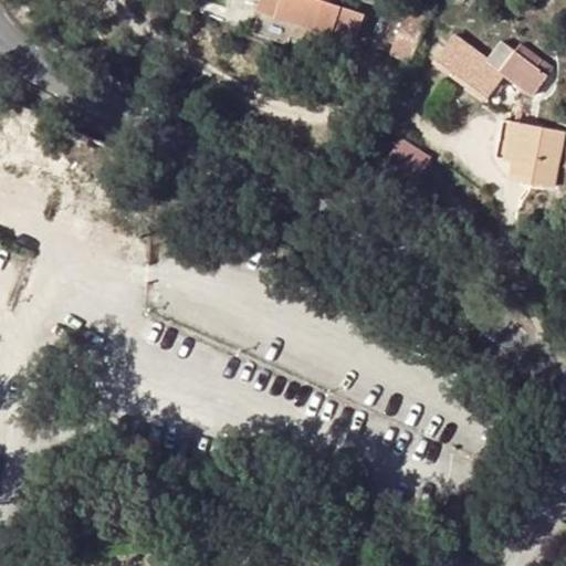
[(335,27),(334,31),(357,39),(365,16),(324,1),(324,0),(261,0),(259,8),(315,28),(316,24),(318,20),(335,27)]
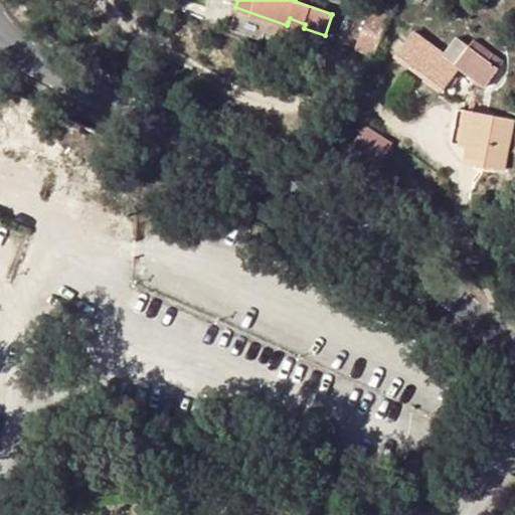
[(374,56),(389,15),(371,9),(356,50),(374,56)]
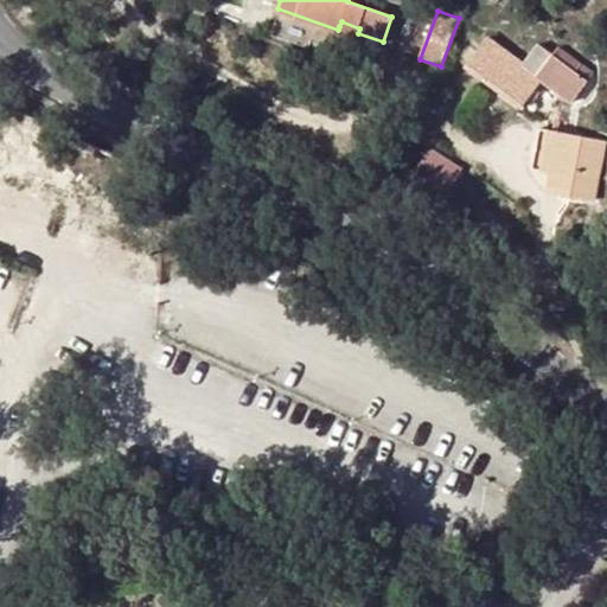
[(358,33),(359,29),(342,21),(339,26),(358,33)]
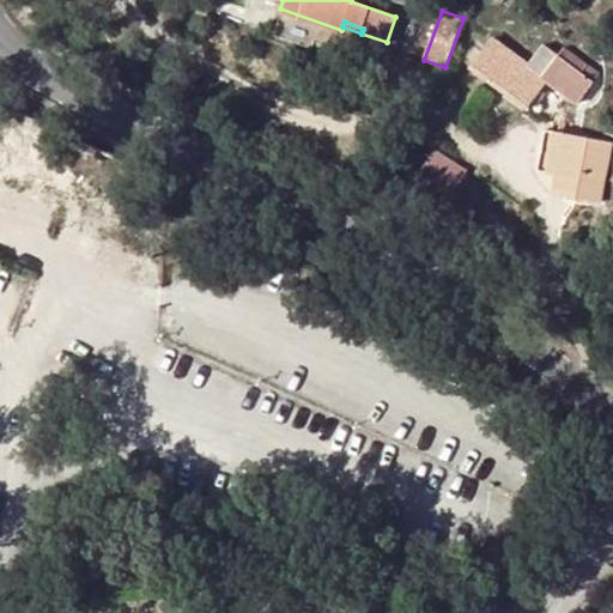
[(542,86),(547,80),(578,104),(595,82),(593,80),(599,74),(565,49),(559,56),(545,47),(529,67),(493,40),(473,67),(528,108),(544,87),(542,86)]
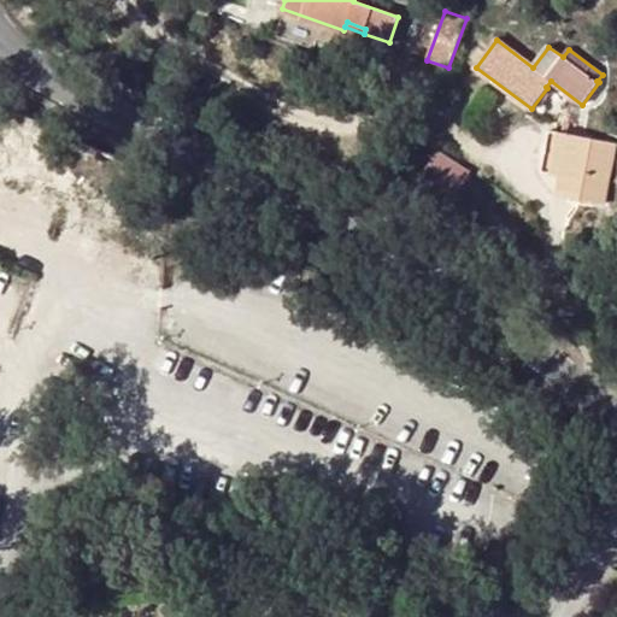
[(550,133),(542,172),(562,176),(559,195),(601,204),(612,145),(550,133)]
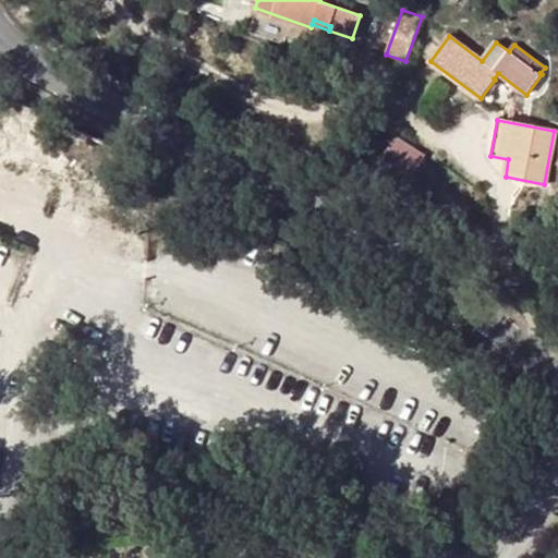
[(425,157),(397,137),(384,157),(410,178),(425,157)]
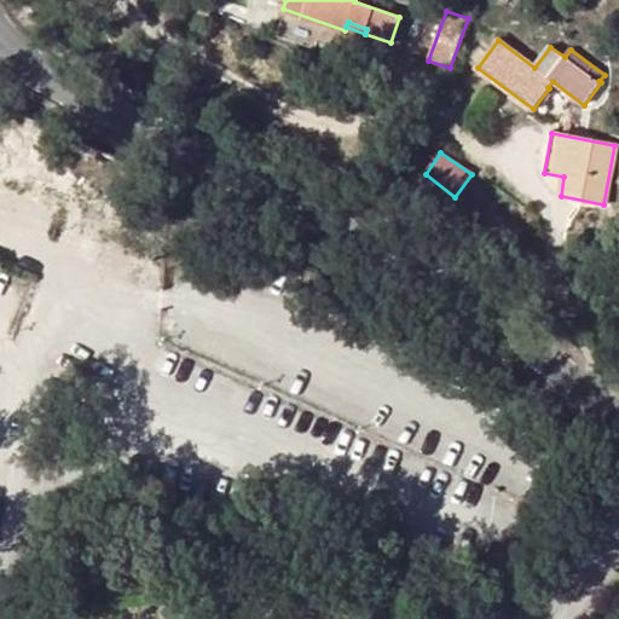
All buildings are outlined.
